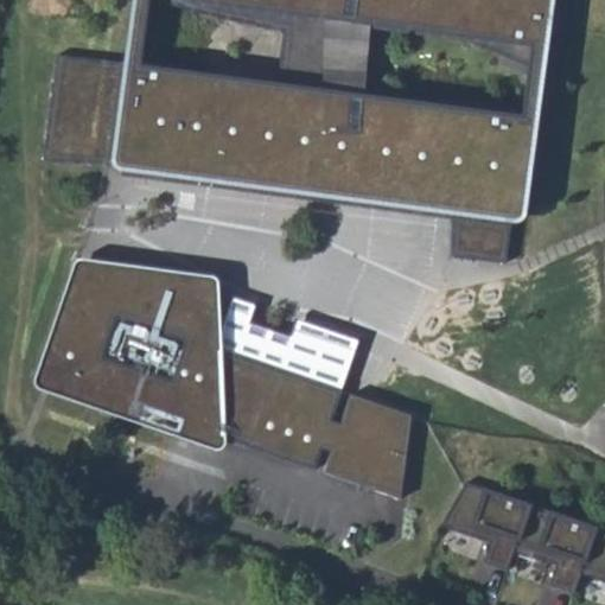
[(513,221),(521,221),(526,215),(549,34),(568,25),(572,0),(133,0),(126,59),(59,51),(45,159),(112,161),(119,170),(456,215),(453,254),(507,261),(513,221)]
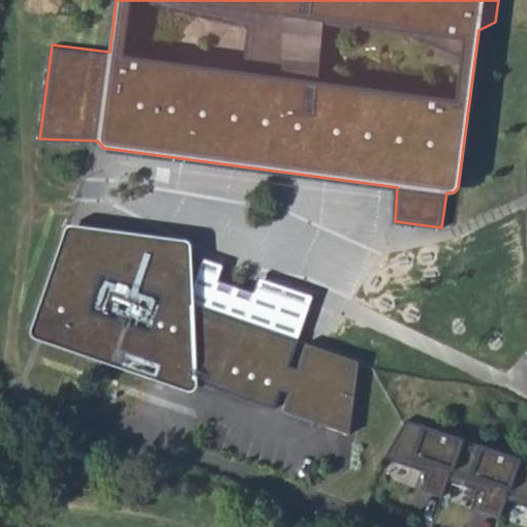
[(198,380),(276,407),(282,390),(290,364),(299,340),(194,304),(191,243),(188,240),(187,239),(73,224),(69,224),(66,226),(30,331),(32,335),(35,338),(189,391),(193,390),(196,388),(198,380)]
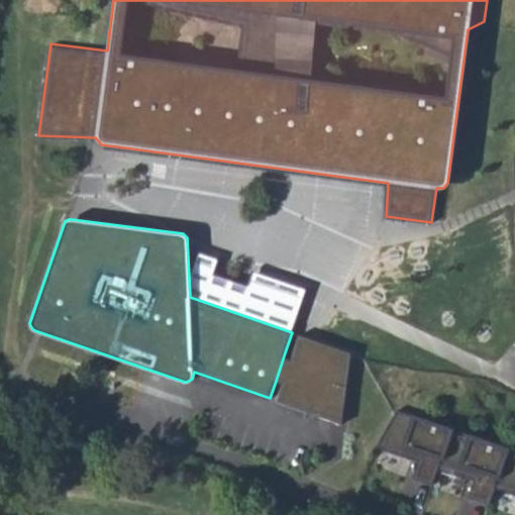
[(277,401),(342,423),(351,351),(301,334),(292,358),(283,384),(277,401)]
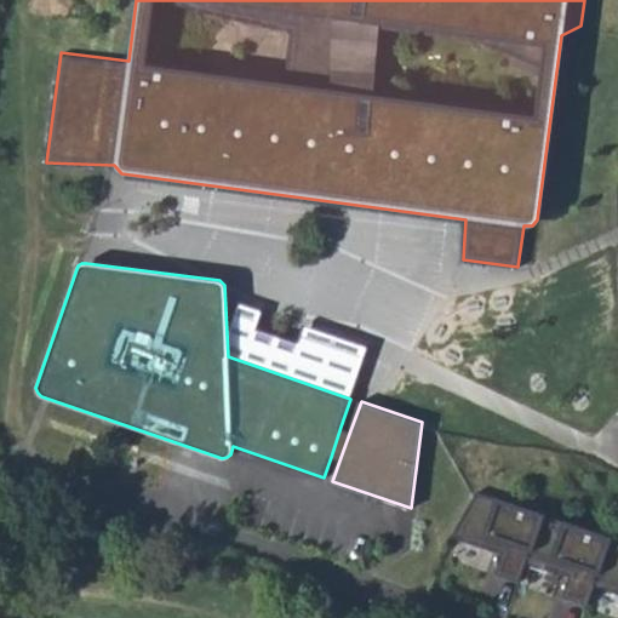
[(350,430),(341,427),(331,457),(339,461),(350,430)]
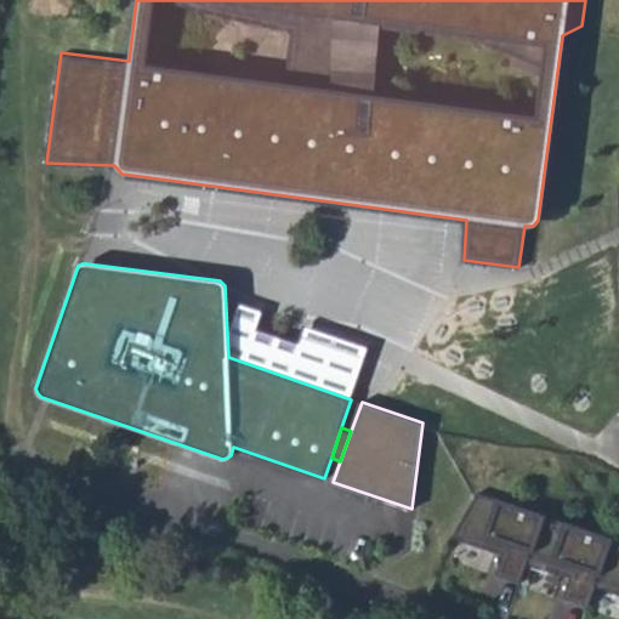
[(618,538),(478,490),(453,535),(504,554),(497,574),(521,583),(528,562),(572,577),(564,597),(589,606),(596,585),(618,592),(618,538)]
